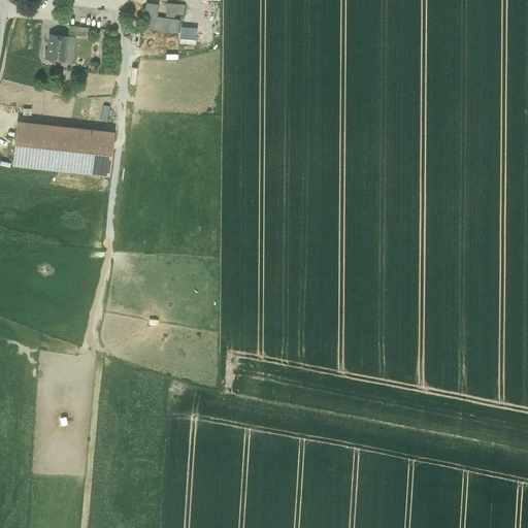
[(207,14),(211,9),(199,0),(197,0),(194,4),(207,14)]
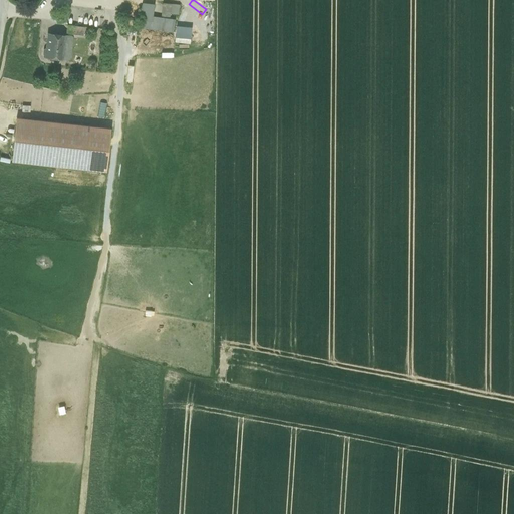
[(141,27),(176,31),(177,17),(156,15),(157,3),(143,1),(141,27)]
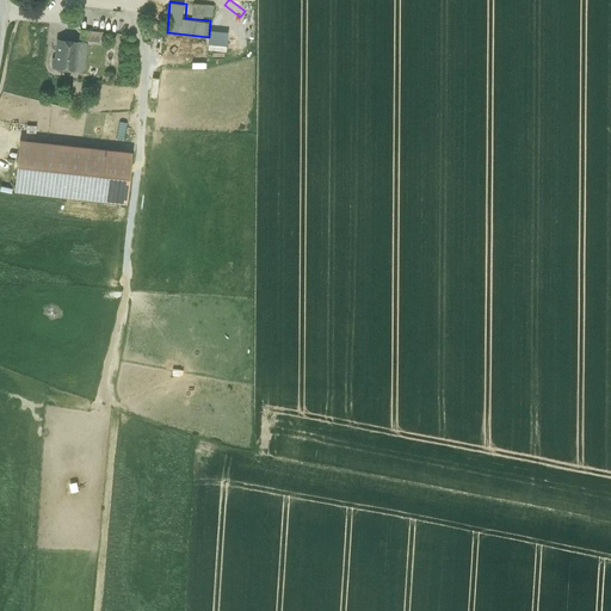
[(214,16),(215,4),(195,2),(195,18),(204,18),(204,16),(214,16)]
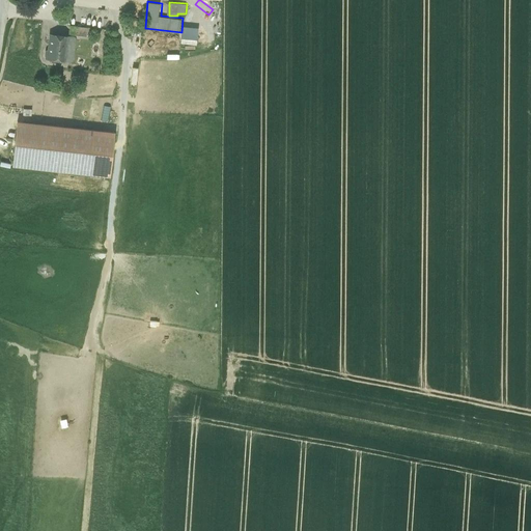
[(87,28),(70,26),(68,34),(86,36),(87,28)]
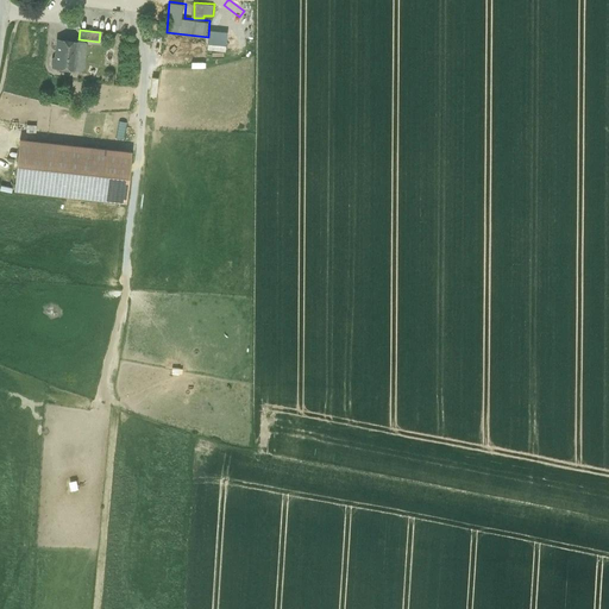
[(79,42),(57,39),(56,57),(54,60),(52,63),(55,66),(55,67),(76,69),(79,42)]
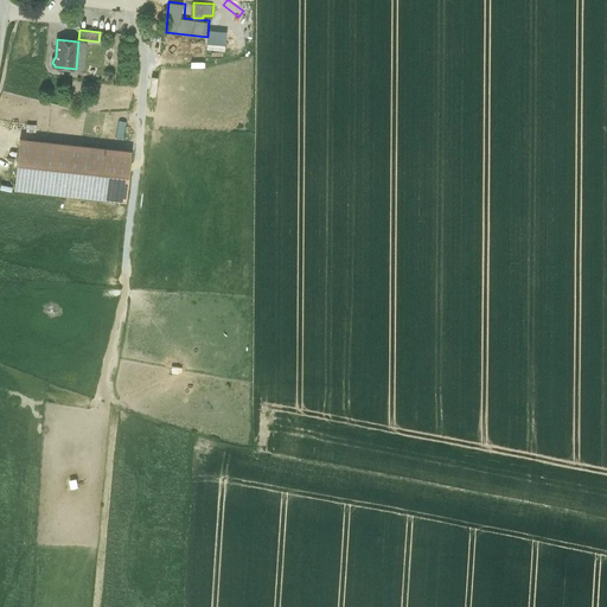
[(132,151),(20,139),(14,190),(126,202),(132,151)]
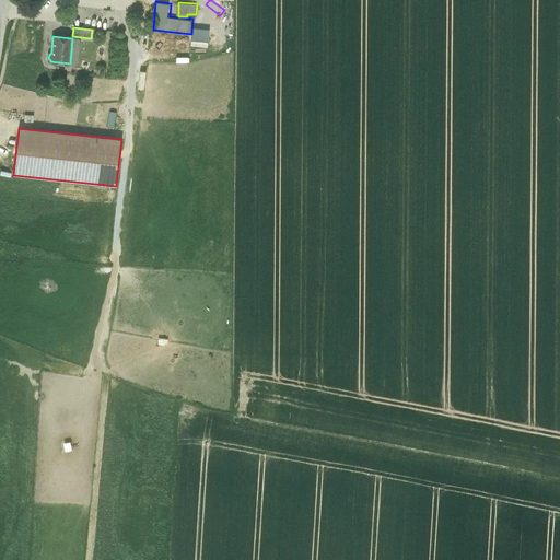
All buildings are outlined.
